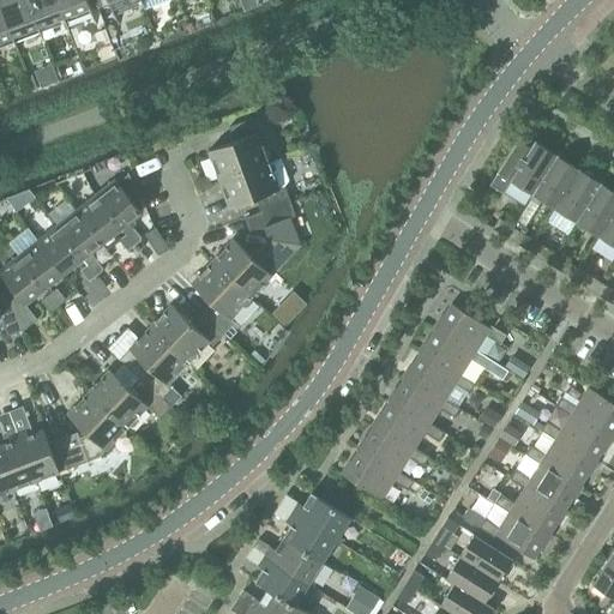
[(0,0),(0,4),(13,37),(38,28),(26,0),(0,0)]
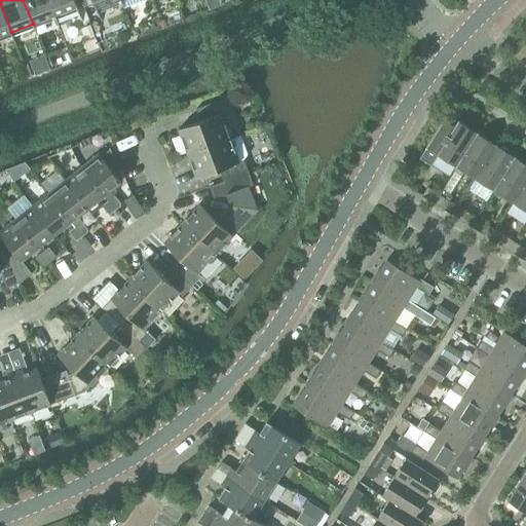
[(54,14),(48,0),(23,0),(33,24),(54,14)]
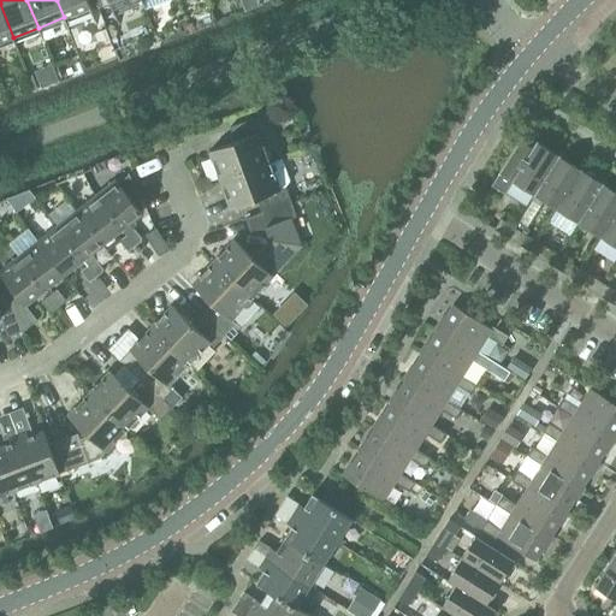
[(57,0),(64,17),(90,7),(87,0),(57,0)]
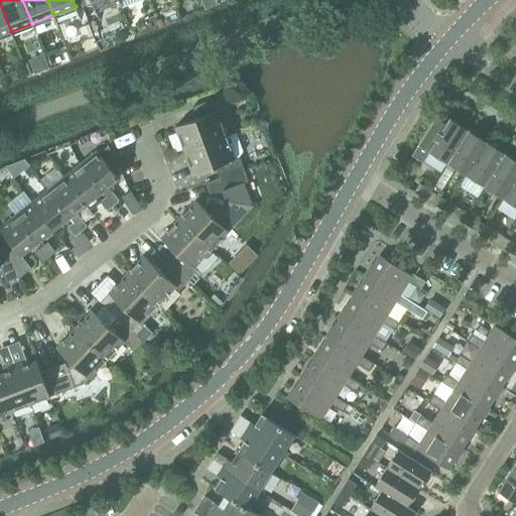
[(80,0),(83,8),(93,4),(95,9),(117,0),(80,0)]
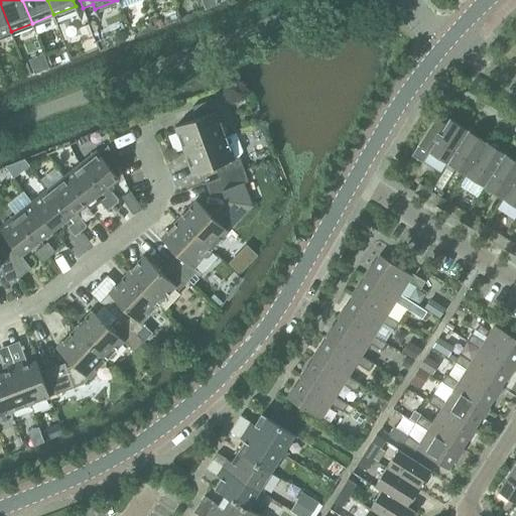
[(119,0),(123,8),(144,0),(119,0)]
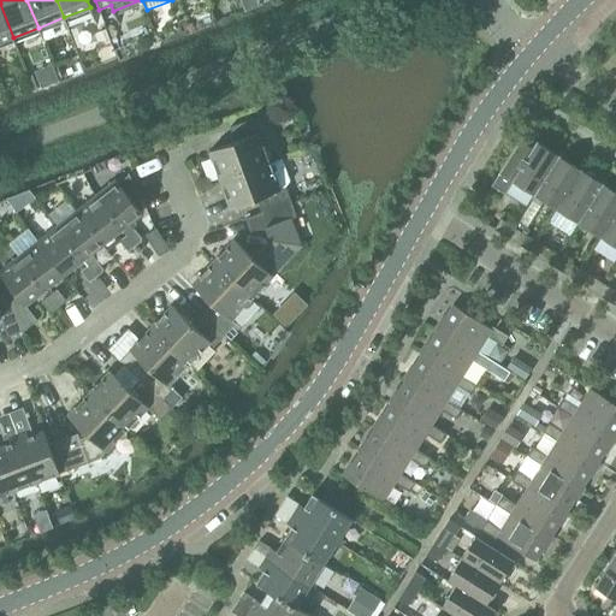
[(0,42),(13,37),(0,4),(0,42)]
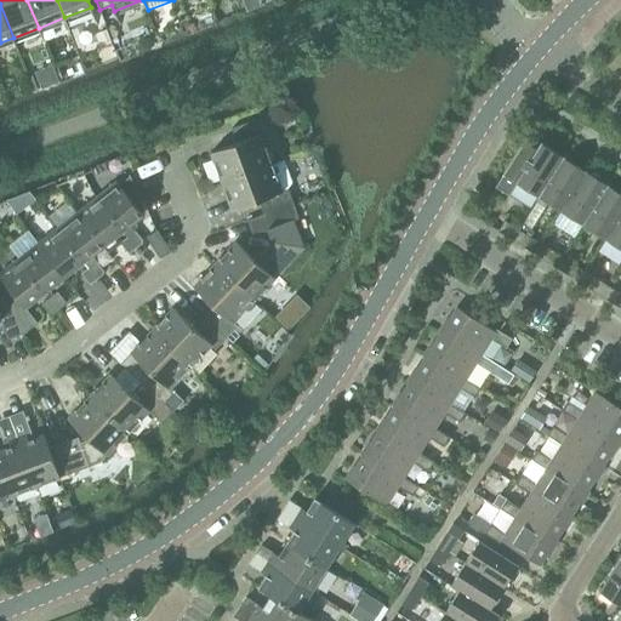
[(238,143),(212,153),(223,182),(273,164),(262,136),(268,134),(262,118),(233,129),(238,143)]
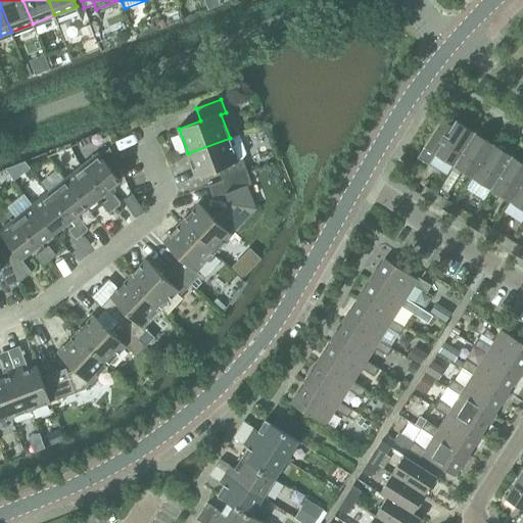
[(429,164),(436,155),(455,167),(475,133),(456,122),(453,127),(442,120),(418,157),(429,164)]
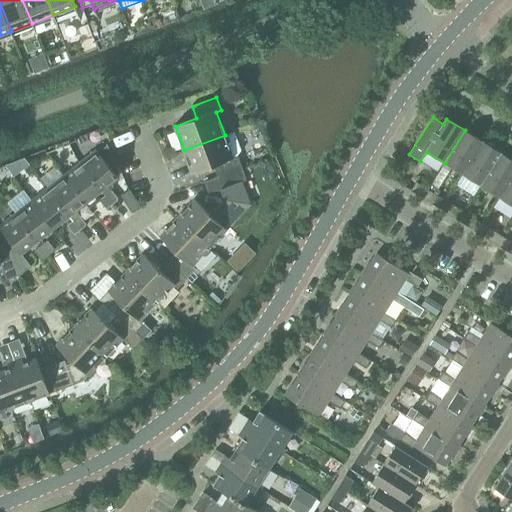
[(463,174),(484,142),(465,130),(445,163),(463,174)]
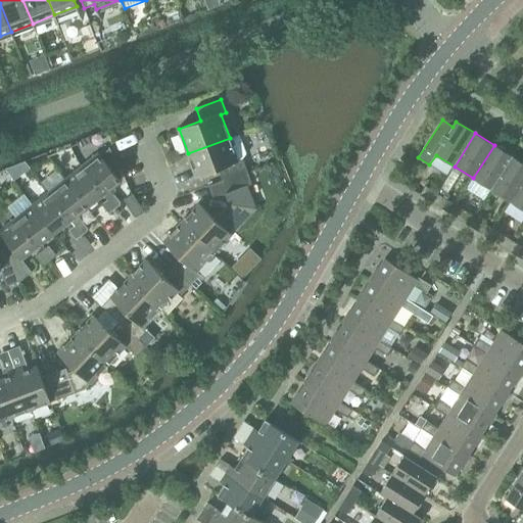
[(230,138),(188,153),(197,178),(219,170),(224,181),(248,172),(243,159),(248,155),(240,134),(230,138)]
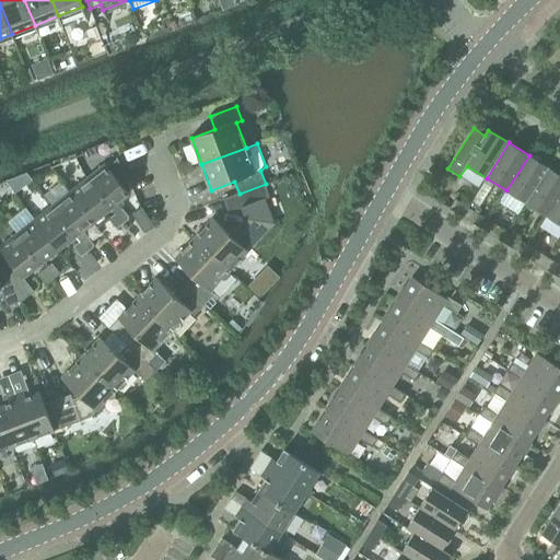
[(526,203),(549,167),(529,155),(506,190),(526,203)]
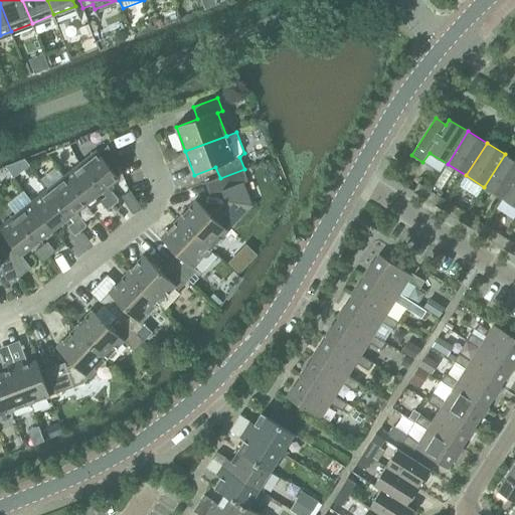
[(98,151),(80,164),(103,192),(102,192),(106,197),(107,197),(114,206),(118,203),(119,200),(113,192),(109,187),(120,178),(117,175),(119,173),(110,147),(100,154),(98,151)]
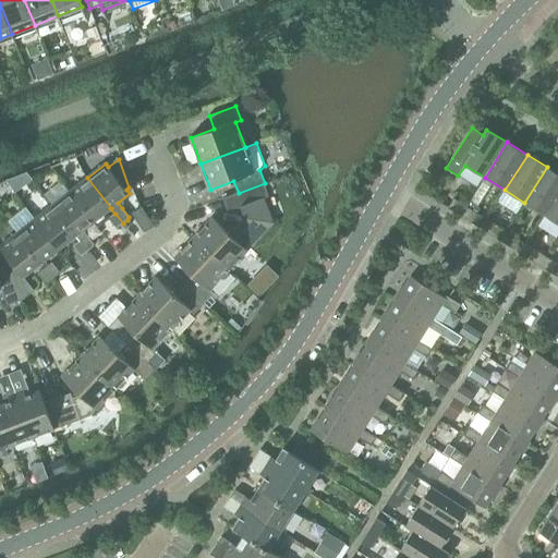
[(557,173),(547,167),(524,203),(545,215),(557,194),(557,173)]
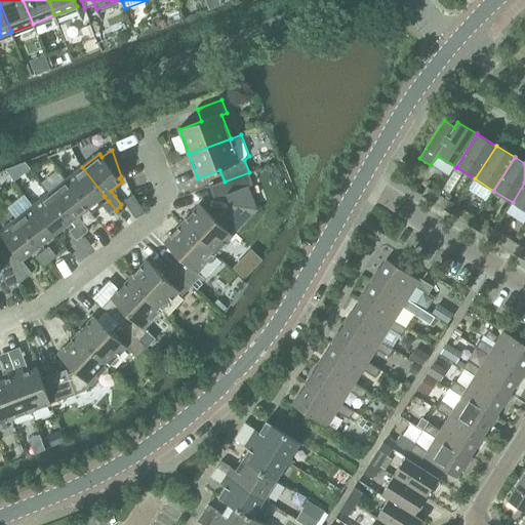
[(82,167),(66,180),(88,208),(104,196),(105,196),(82,167)]
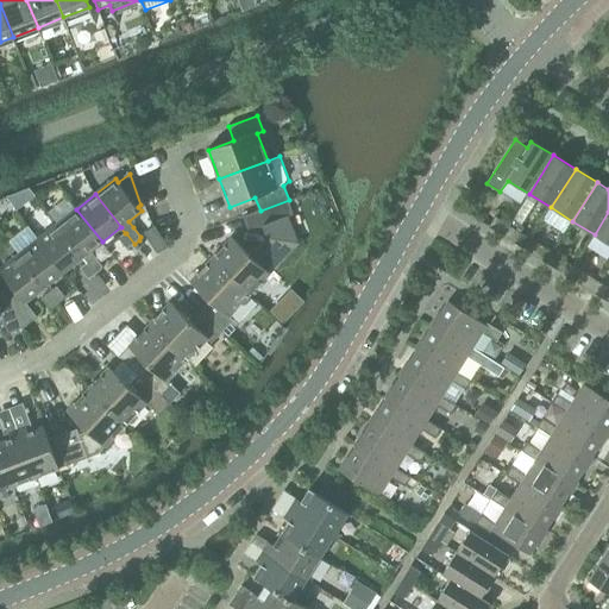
[(233,237),(212,259),(246,293),(250,296),(299,244),(289,217),(294,215),(289,200),(261,211),(244,217),(250,231),(265,225),(270,237),(252,256),(233,237)]
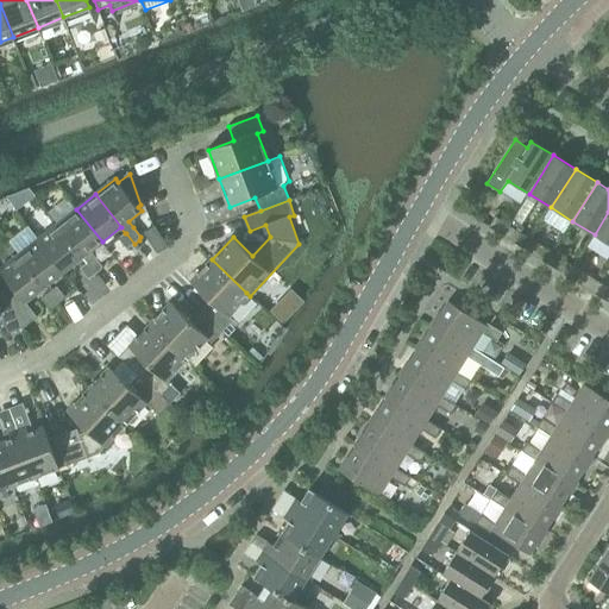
[(76,209),(57,225),(83,257),(83,258),(87,263),(88,263),(96,274),(101,270),(102,267),(95,257),(90,251),(102,242),(76,209)]
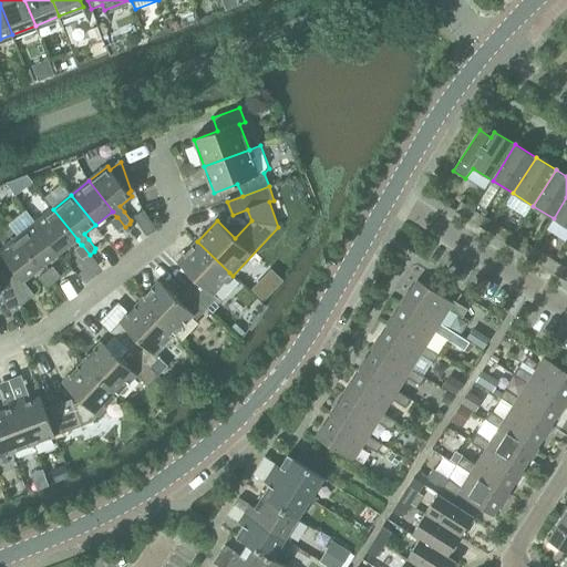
[(566,197),(554,218),(566,227),(566,197)]
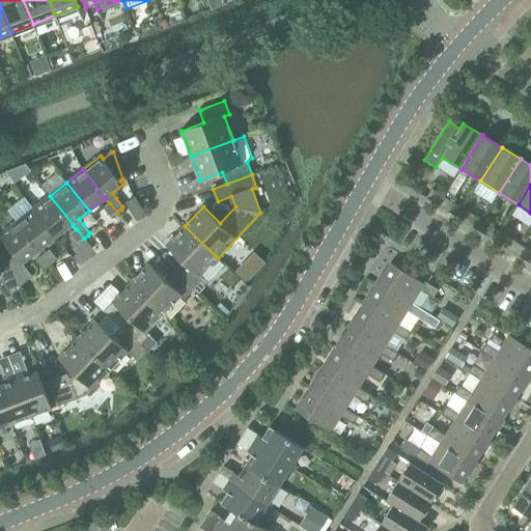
[(438,206),(444,197),(431,190),(426,198),(438,206)]
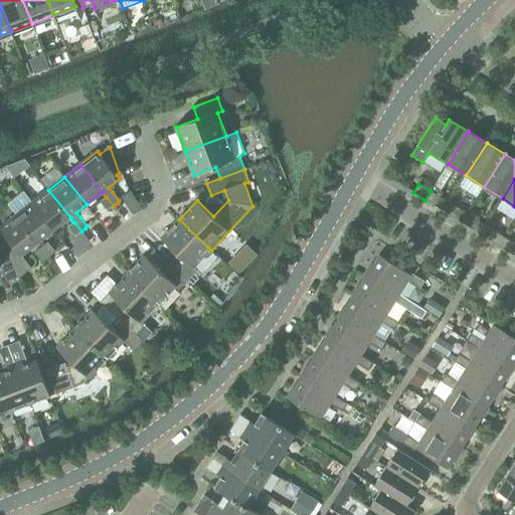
[(48,190),(32,202),(54,230),(70,218),(70,217),(48,190)]
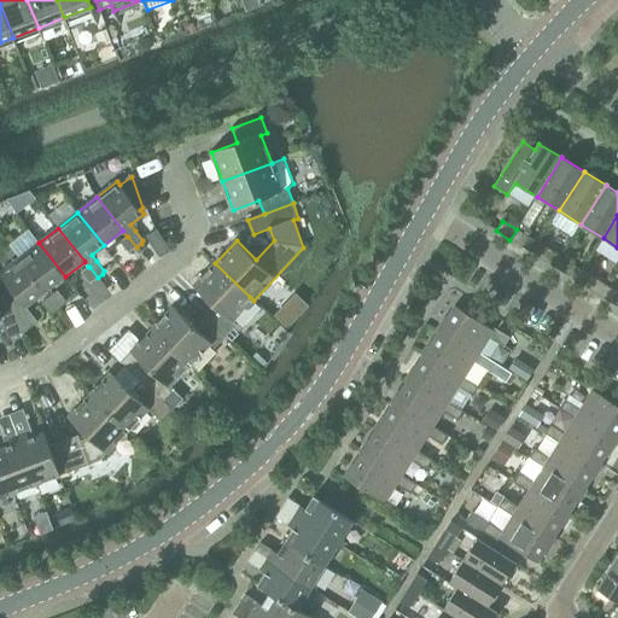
[(532,254),(538,243),(517,229),(509,240),(532,254)]
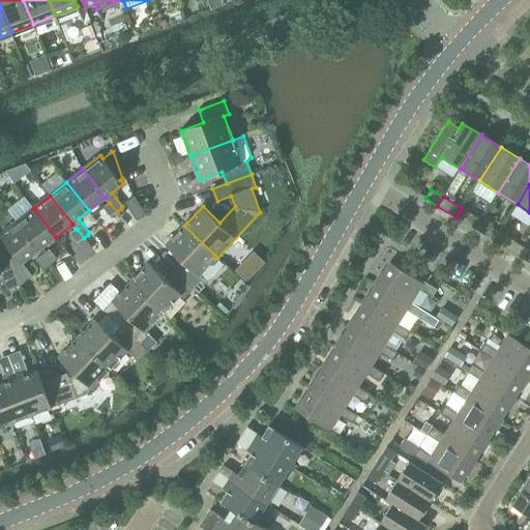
[(126,204),(133,214),(142,208),(137,200),(136,199),(126,204)]
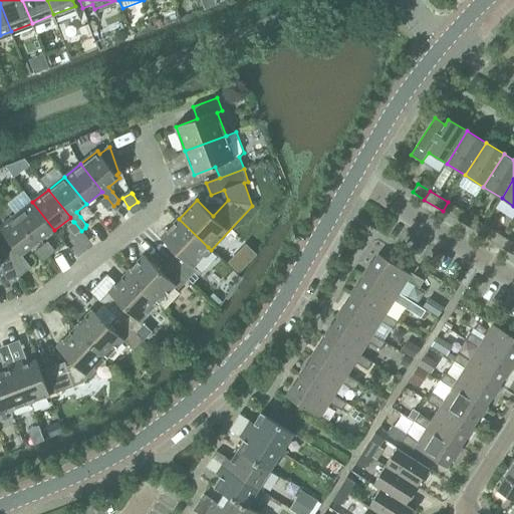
[(105,197),(99,202),(105,209),(108,210),(113,206),(106,197),(105,197)]
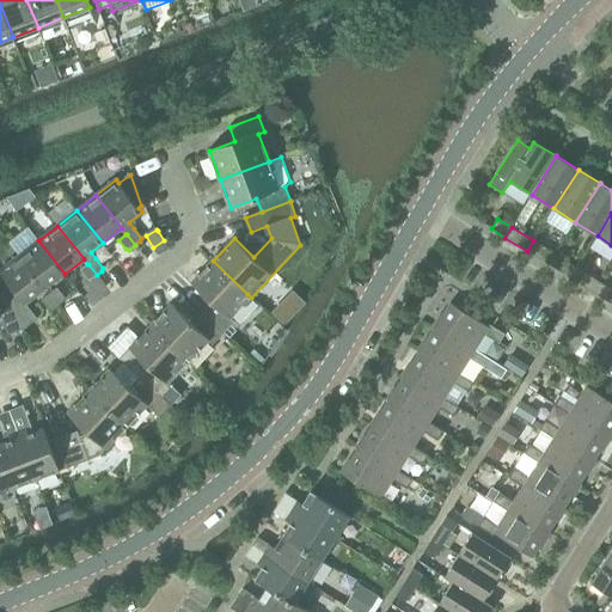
[(19,256),(46,289),(65,274),(38,240),(19,256)]
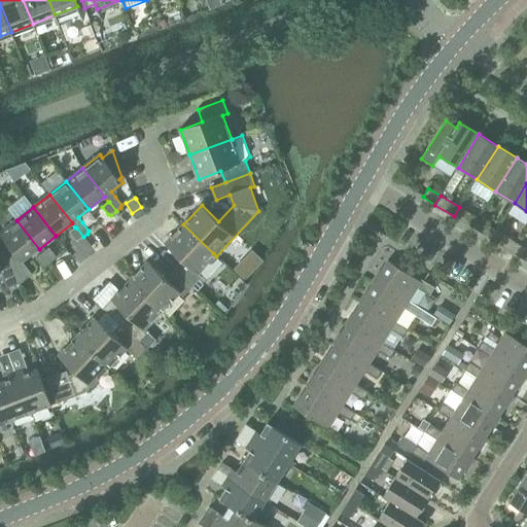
[(472,229),(478,219),(459,207),(454,216),(472,229)]
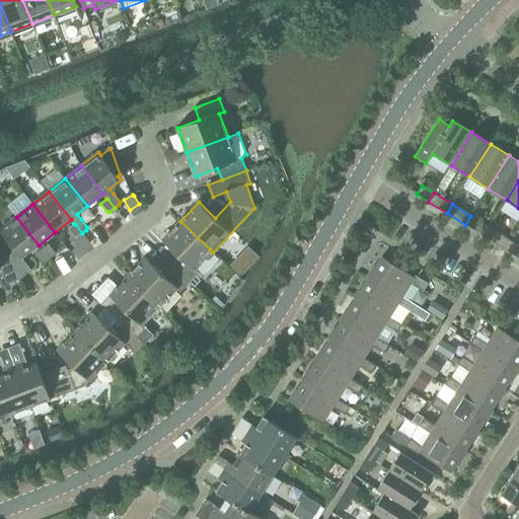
[(484,236),(490,227),(470,216),(465,225),(484,236)]
